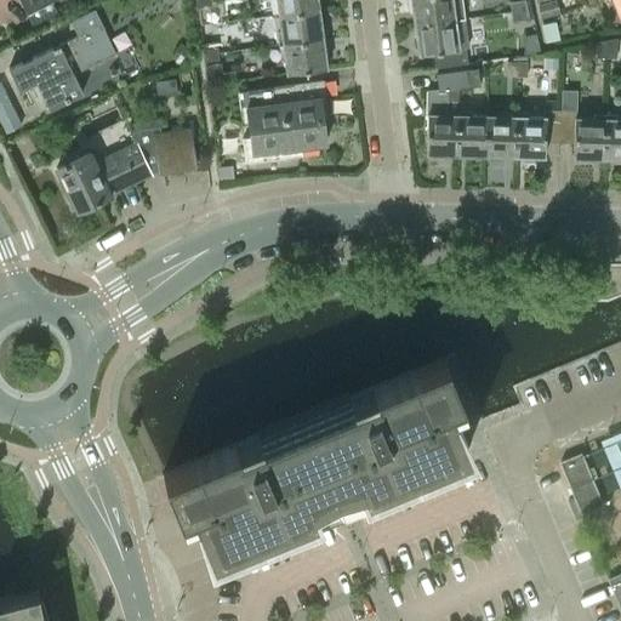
[(18,0),(26,15),(55,0),(18,0)]
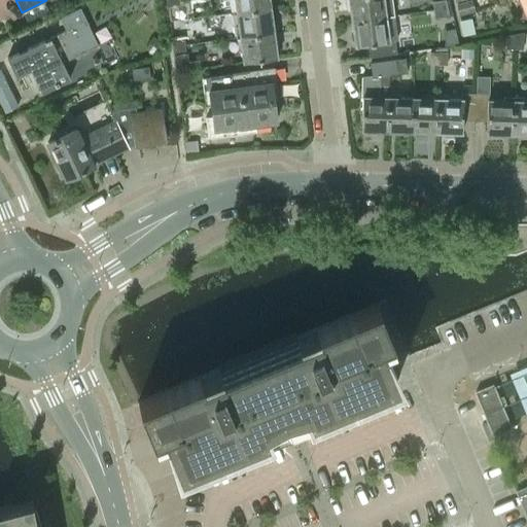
[(234,0),(236,12),(270,8),(269,0),(234,0)]
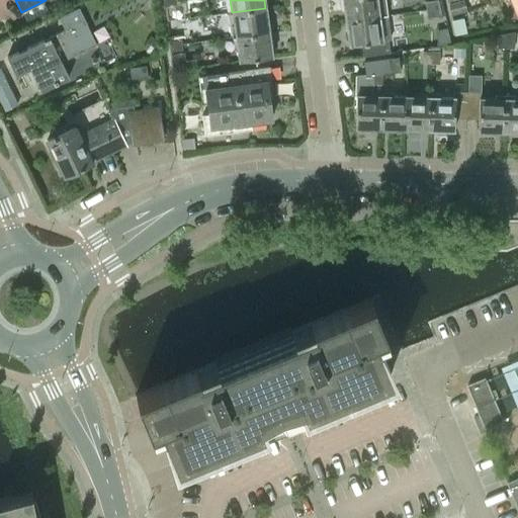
[(342,0),(345,20),(378,16),(386,15),(384,0),(342,0)]
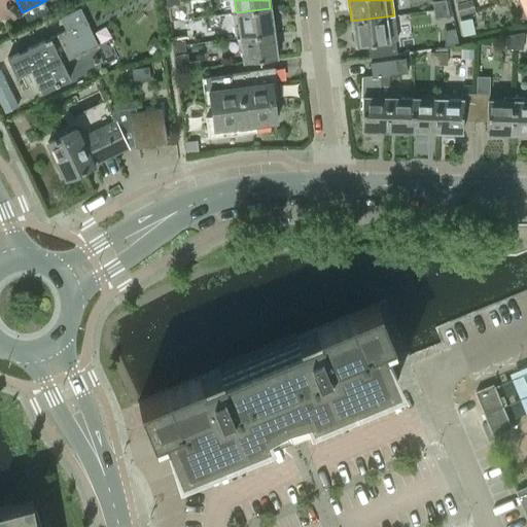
[(433,9),(447,7),(445,0),(441,0),(432,1),(433,9)]
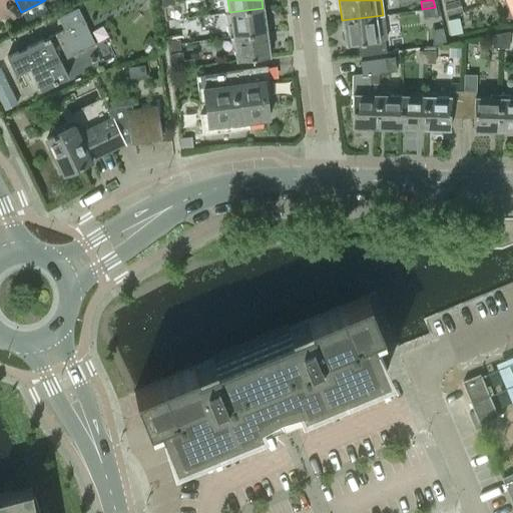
[(459,1),(445,4),(448,13),(461,10),(459,1)]
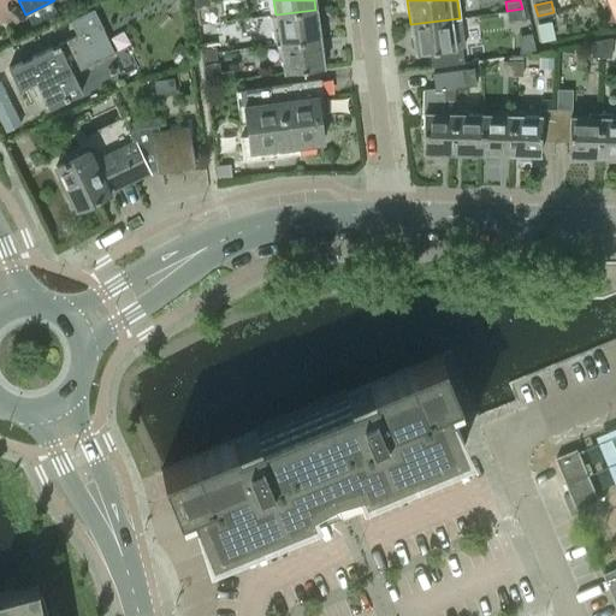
[(525,18),(522,9),(507,11),(508,21),(525,18)]
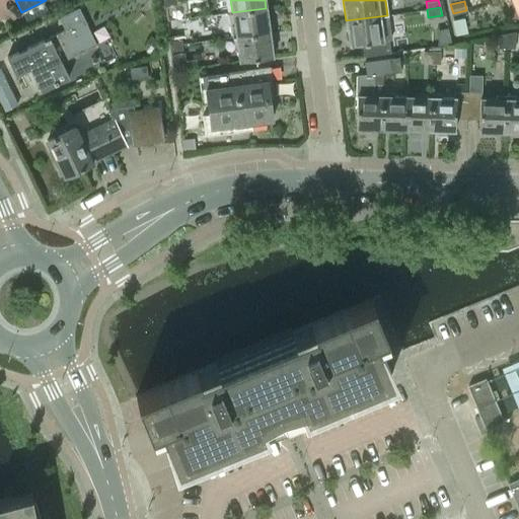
[(64,29),(7,57),(15,76),(33,67),(44,88),(40,89),(41,91),(69,77),(61,62),(96,45),(79,8),(57,18),(58,19),(59,18),(64,29)]
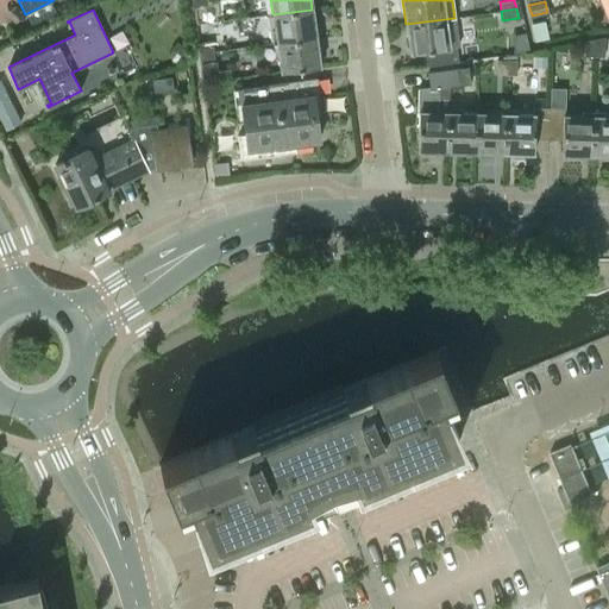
[(315,37),(312,10),(272,14),(276,43),(315,37)]
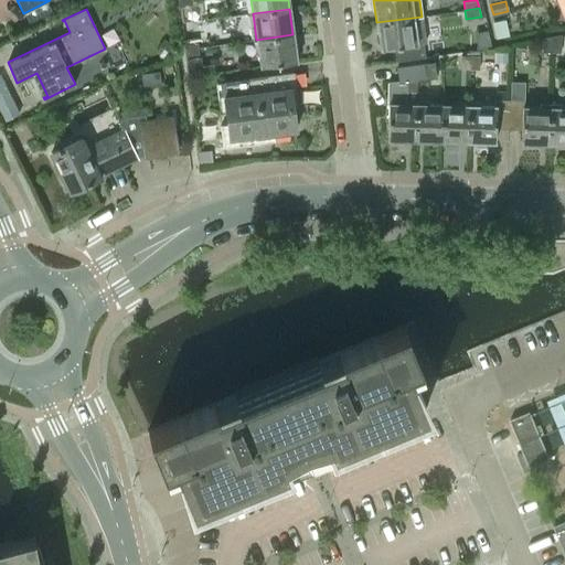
[(413,18),(376,22),(380,50),(394,48),(396,61),(424,56),(422,42),(425,42),(422,17),(413,18)]
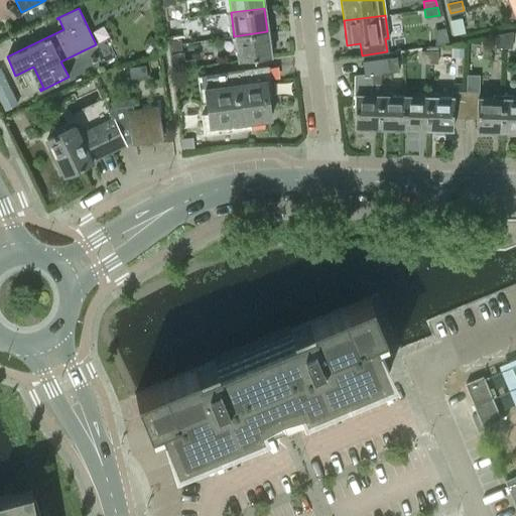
[(460,19),(450,21),(454,34),(463,32),(460,19)]
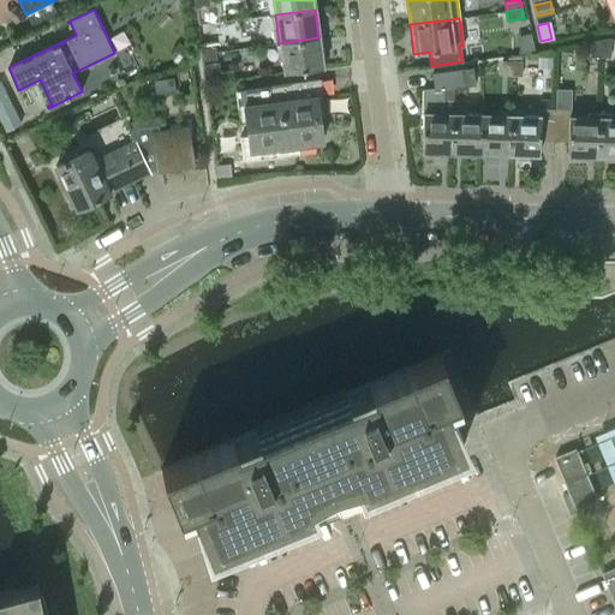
[(323,67),(318,37),(279,43),(284,72),(323,67)]
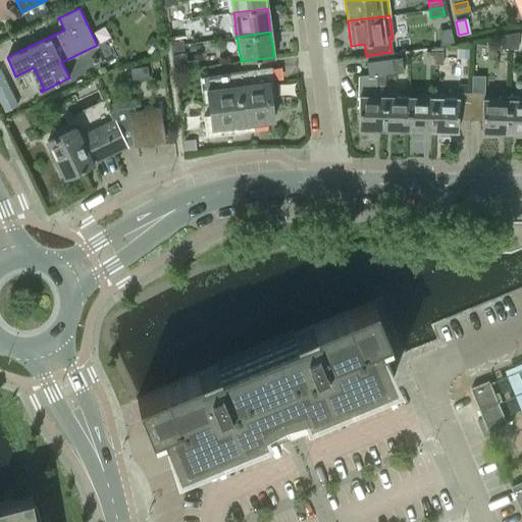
[(518,32),(510,34),(510,48),(517,48),(518,32)]
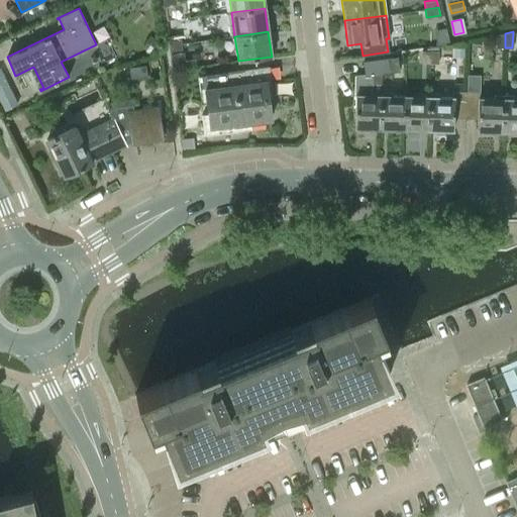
[(496,47),(505,47),(505,33),(497,34),(496,47)]
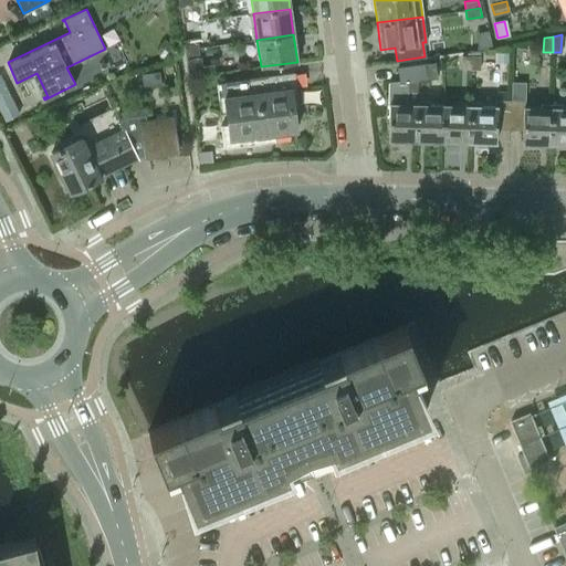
[(185,40),(186,49),(198,48),(197,38),(185,40)]
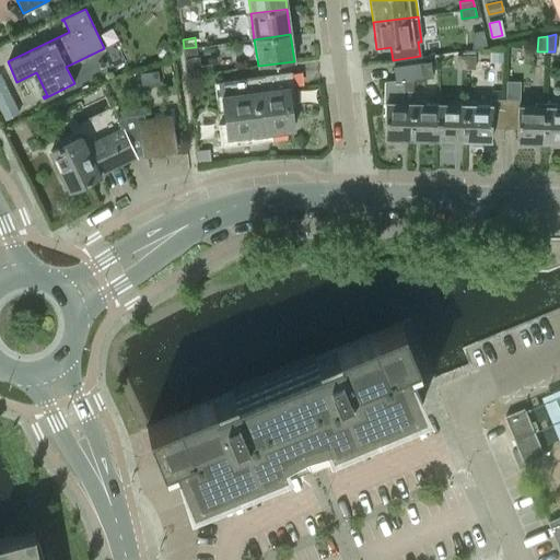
[(198,56),(196,47),(184,48),(185,58),(198,56)]
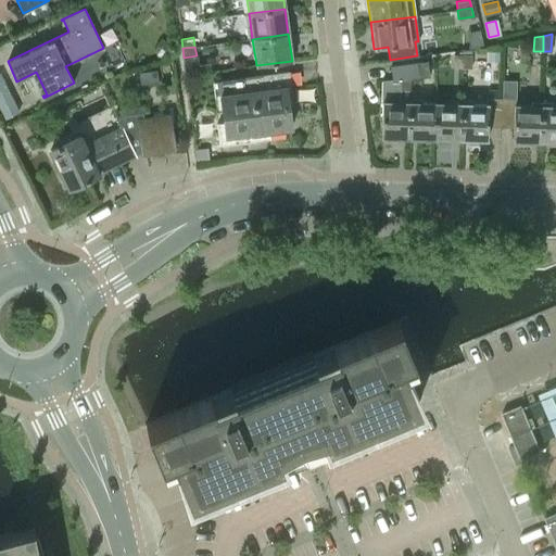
[(460,67),(460,53),(452,53),(452,66),(460,67)]
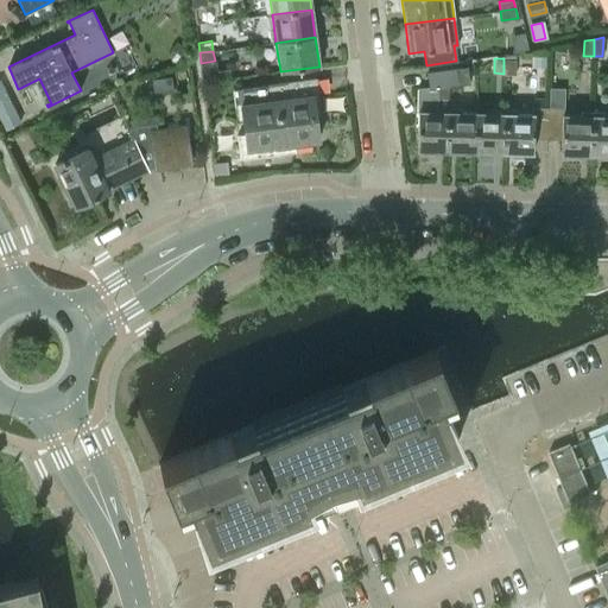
[(513,59),(504,58),(504,74),(513,74),(513,59)]
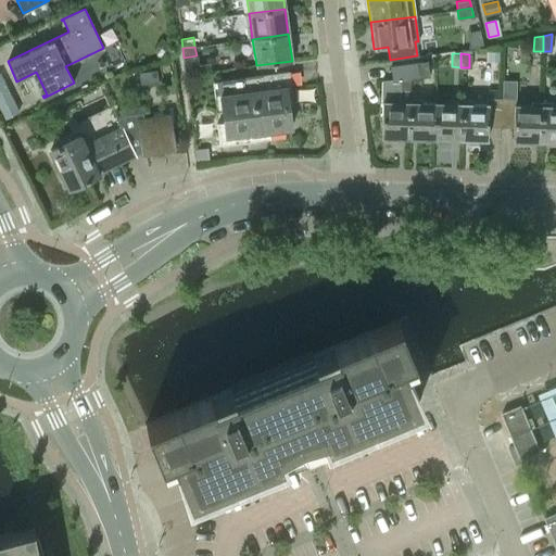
[(382,102),(381,138),(408,138),(408,102),(409,78),(419,77),(428,76),(426,61),(417,62),(390,65),(393,80),(382,81),(382,102)]
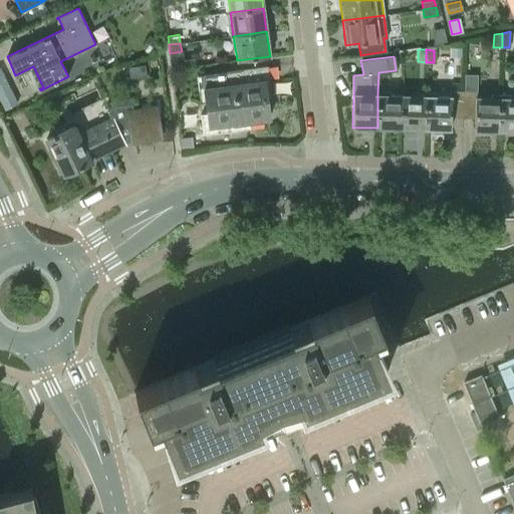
[(267,65),(195,75),(203,135),(250,129),(249,120),(269,117),(266,95),(271,95),(267,65)]
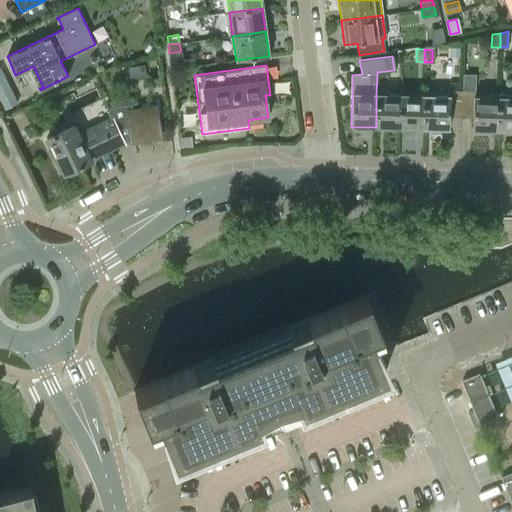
[(143,66),(131,68),(133,80),(145,78),(143,66)]
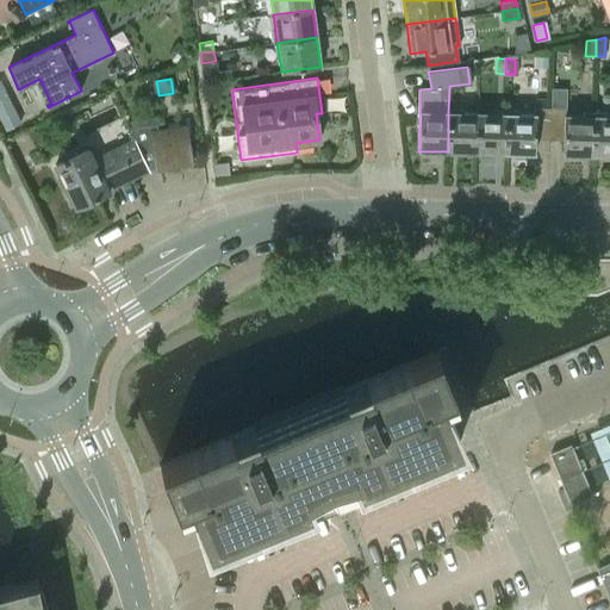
[(548,139),(549,109),(534,109),(534,114),(505,113),(504,154),(534,154),(534,139),(548,139)]
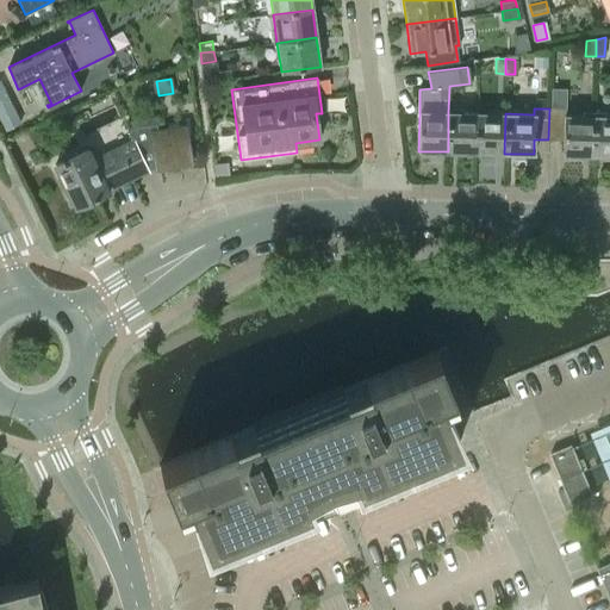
[(592,156),(593,116),(565,116),(565,109),(549,109),(548,139),(564,139),(562,155),(592,156)]
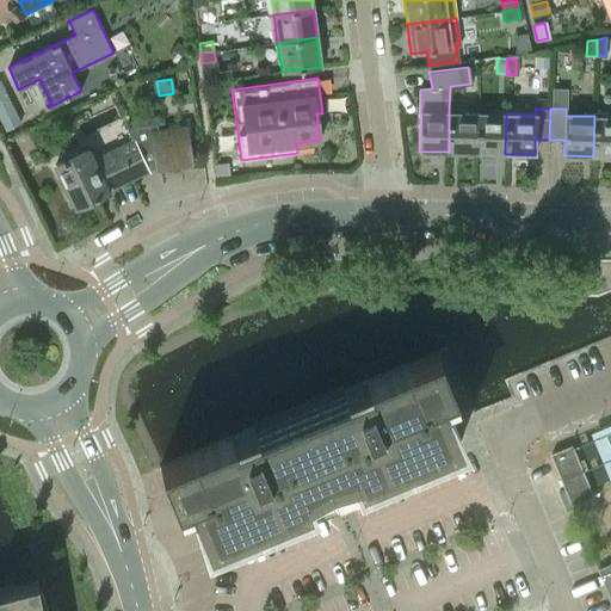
[(449,152),(476,153),(477,113),(449,112),(449,152)]
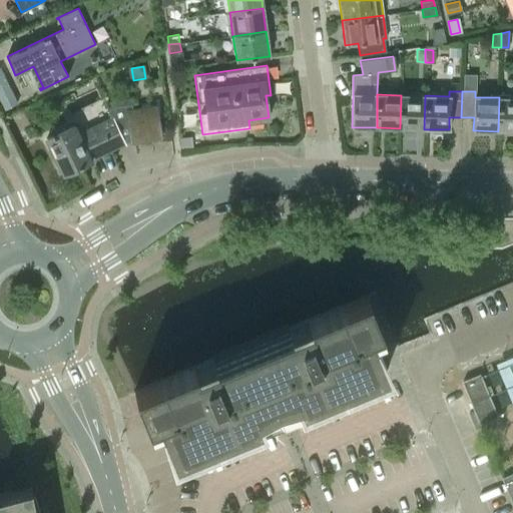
[(424,129),(425,95),(401,95),(400,128),(424,129)]
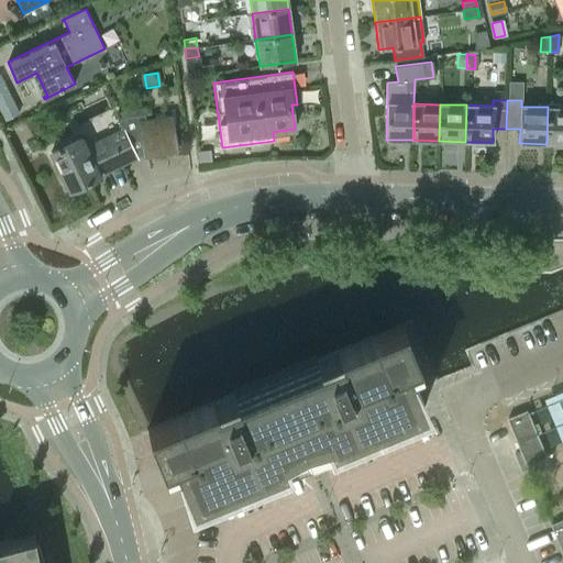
[(562,144),(562,107),(548,107),(547,144),(562,144)]
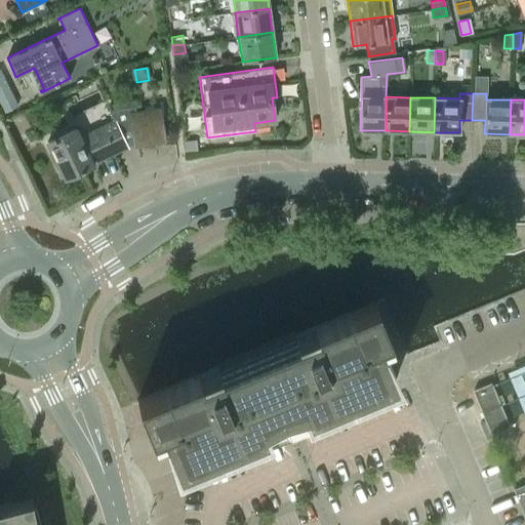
[(110,112),(114,121),(79,136),(76,128),(47,142),(65,178),(81,171),(93,165),(92,164),(127,147),(133,145),(133,146),(164,142),(159,103),(119,108),(110,112)]
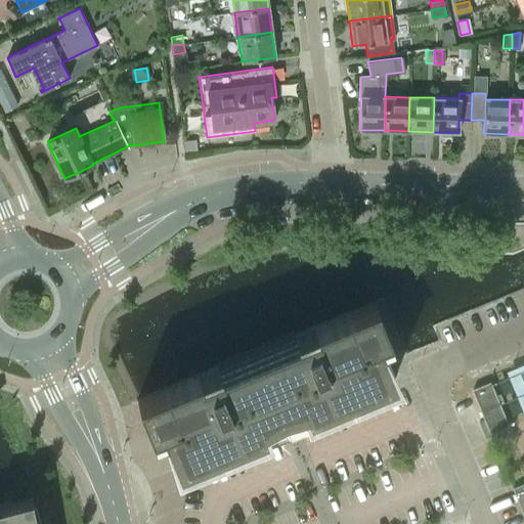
[(193,139),(183,140),(184,151),(195,150),(193,139)]
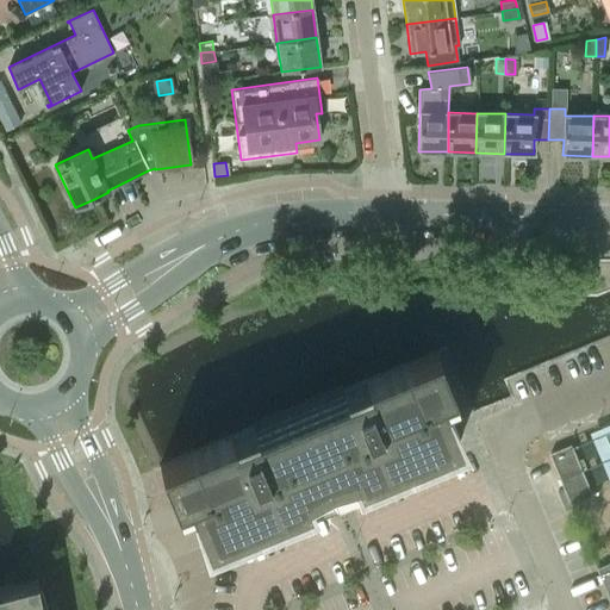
[(254,428),(254,427),(160,466),(175,505),(187,500),(206,546),(310,503),(304,490),(352,471),(356,484),(460,441),(441,396),(453,391),(436,350),(342,390),(343,391),(348,388),(350,393),(250,435),(248,430),(254,428)]
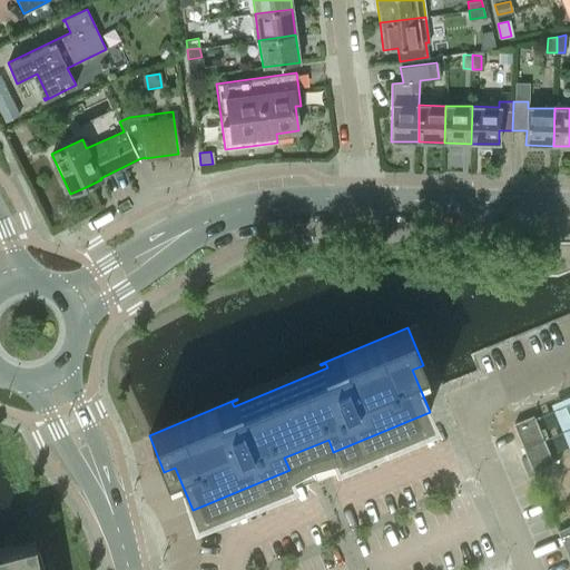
[(536,415),(514,424),(528,457),(522,459),(529,477),(546,470),(544,468),(556,463),(536,415)]
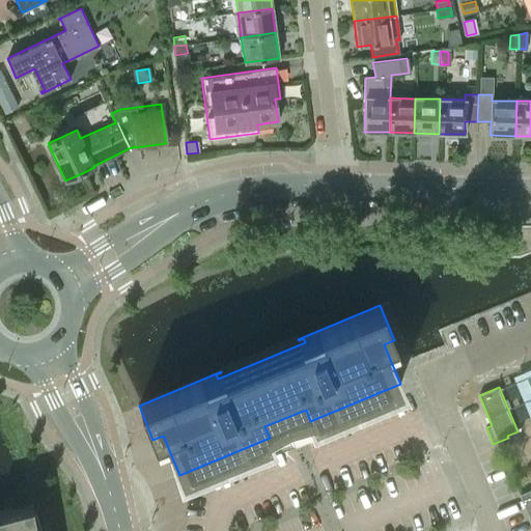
[(530,490),(521,495),(530,520),(530,490)]
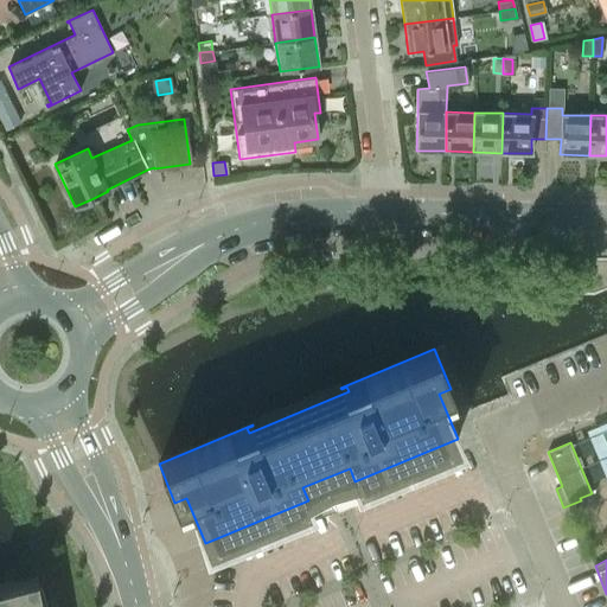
[(46,606),(42,586),(38,587),(37,575),(0,585),(0,606),(46,606)]
